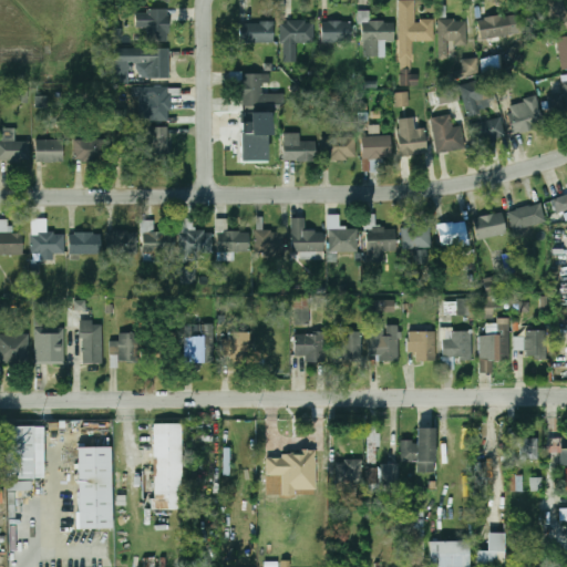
[(400,85),(418,85),(418,74),(412,74),(411,41),(434,41),(433,20),(414,20),(414,0),(402,0),(399,0),(400,85)]
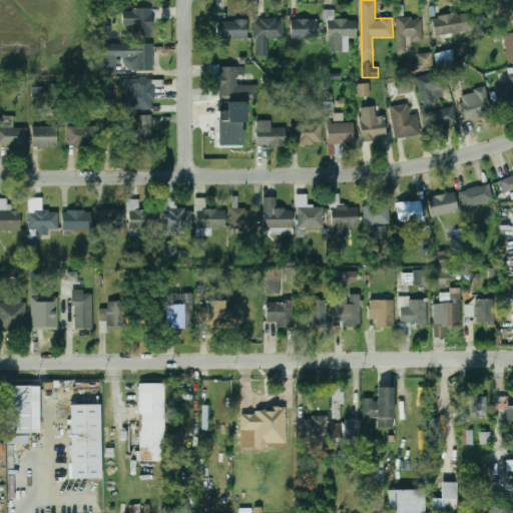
[(498,0),(493,1),(501,30),(512,26),(512,12),(509,0),(498,0)]
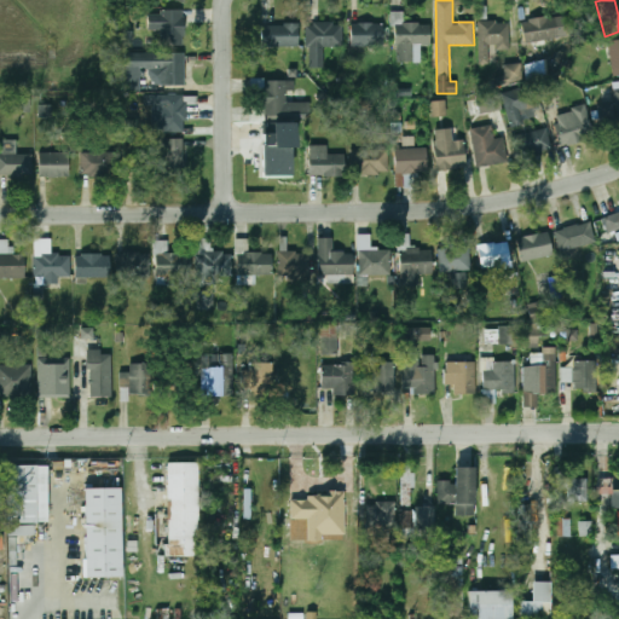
[(184,11),(149,11),(149,32),(161,32),(161,46),(184,46),(184,11)]
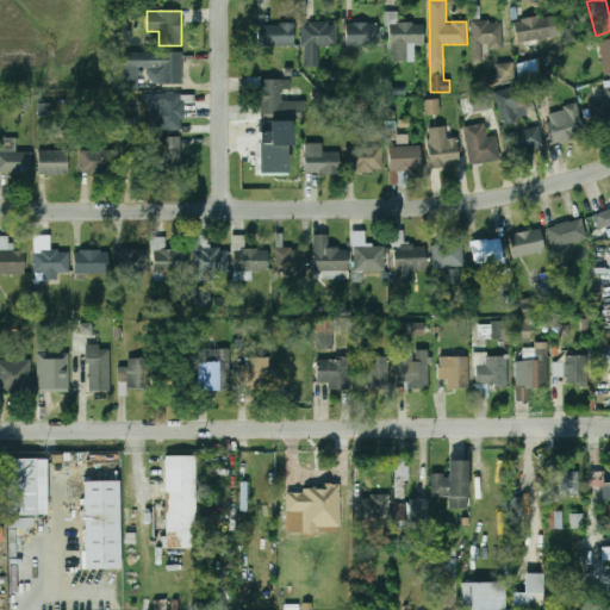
[(397,23),(398,12),(385,11),(385,25),(391,26),(390,61),(415,61),(415,44),(423,44),(424,24),(397,23)]
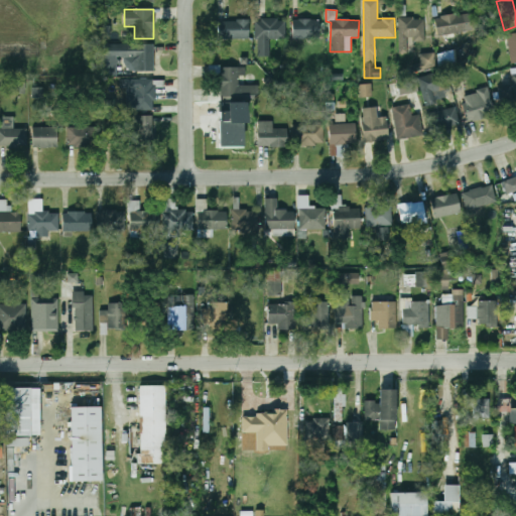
[(473,32),(472,14),(434,15),(435,34),(473,32)]
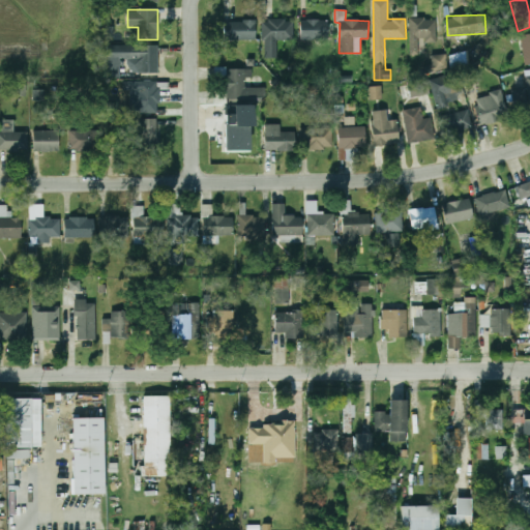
[(410,55),(427,55),(427,43),(436,43),(436,18),(409,19),(410,55)]
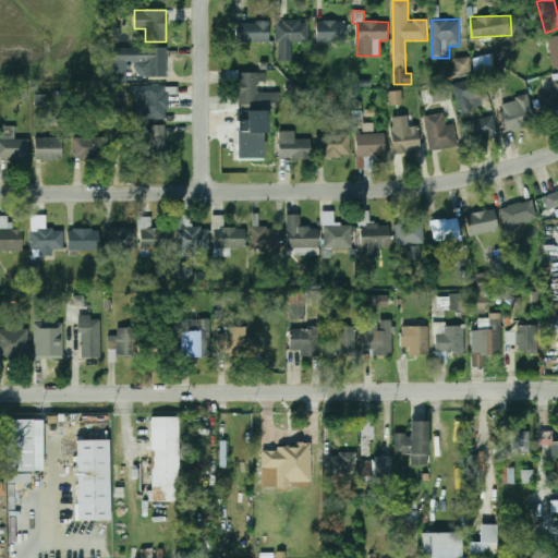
[(291,61),(291,43),(308,43),(308,21),(277,21),(277,61),(291,61)]
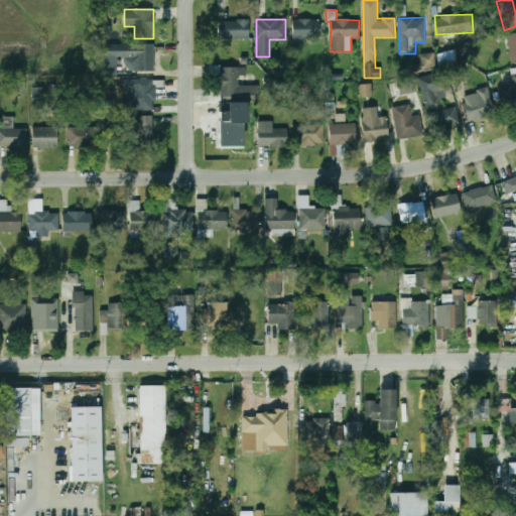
[(319,38),(319,19),(292,19),(292,38),(319,38)]
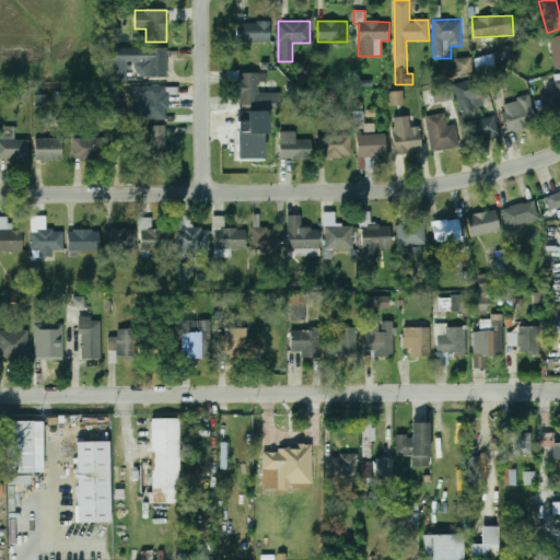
[(236,22),(236,43),(269,42),(269,22),(236,22)]
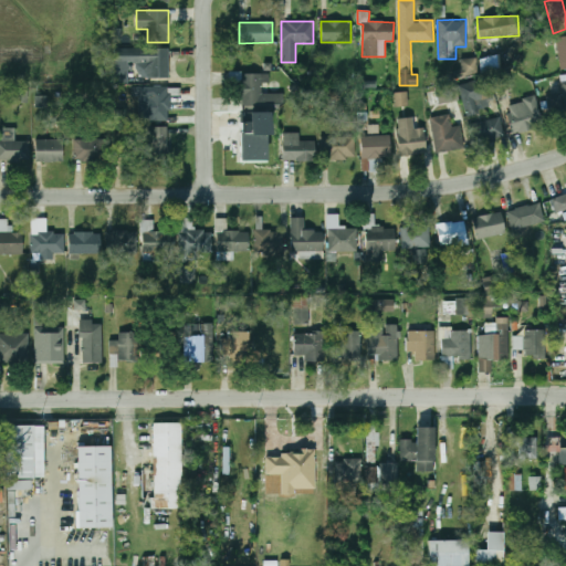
[(561,70),(565,69),(565,35),(556,38),(561,70)]
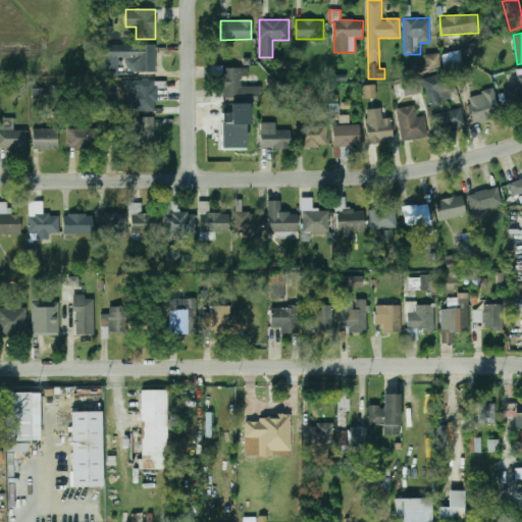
[(156,45),(116,45),(116,58),(121,58),(121,71),(156,71),(156,45)]
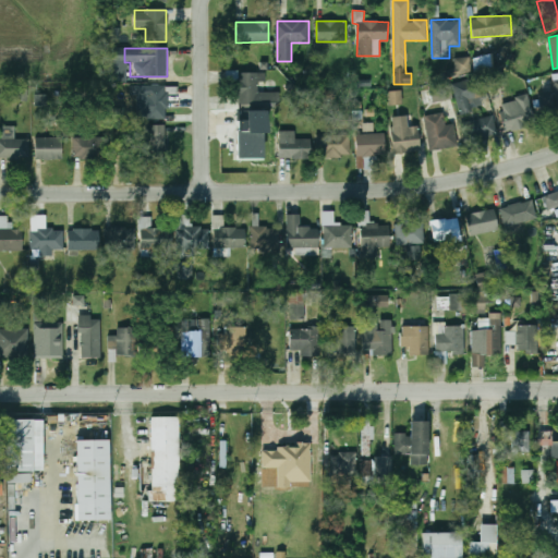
[(455,69),(447,69),(447,76),(471,75),(470,58),(455,59),(455,69)]
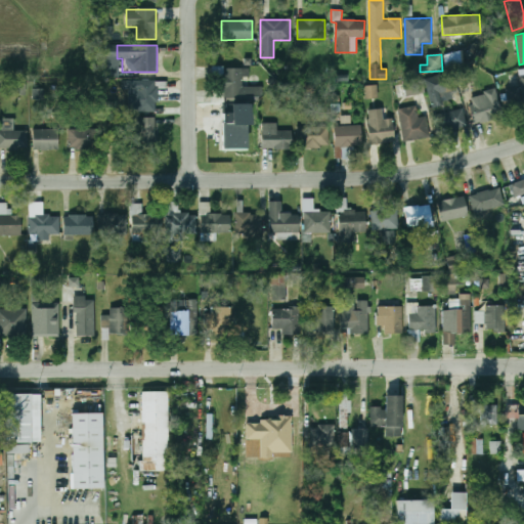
[(452,60),(450,54),(443,56),(447,68),(459,63),(456,58),(452,60)]
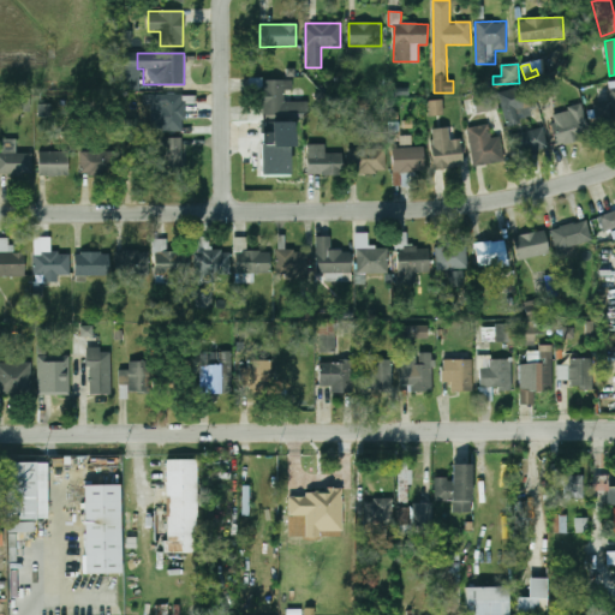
[(535,82),(538,97),(556,94),(553,78),(535,82)]
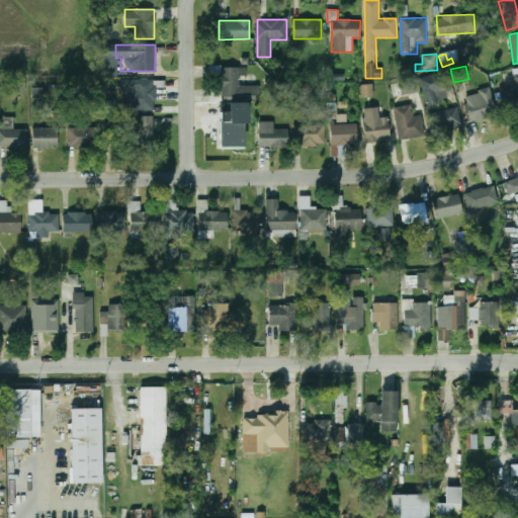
[(220,90),(210,90),(209,100),(260,100),(260,85),(241,85),(241,68),(210,67),(210,78),(220,78),(220,90)]
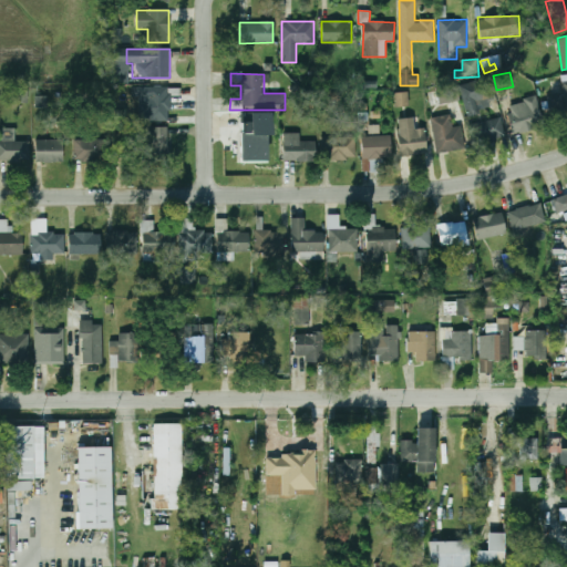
[(495,98),(491,78),(460,84),(467,117),(481,114),(480,110),(491,107),(488,99),(495,98)]
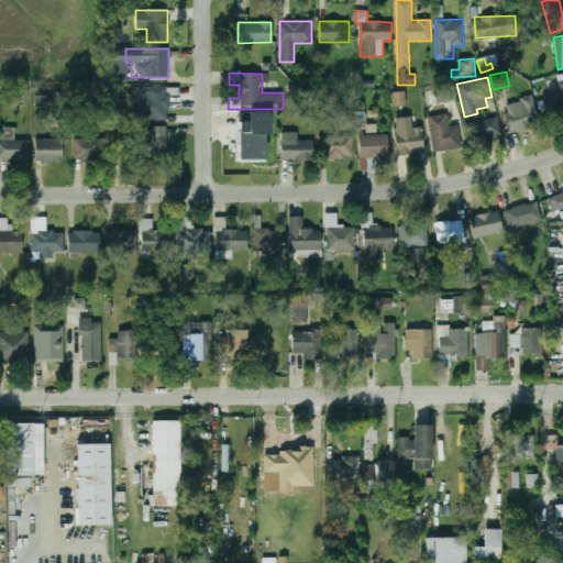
[(432,88),(435,103),(456,100),(453,85),(432,88)]
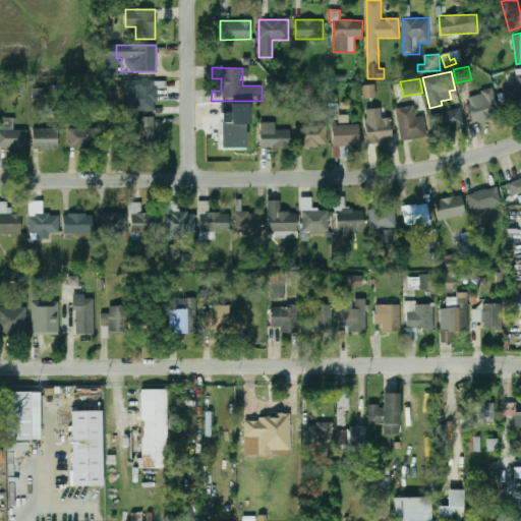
[(137,111),(156,111),(156,81),(137,81),(137,111)]
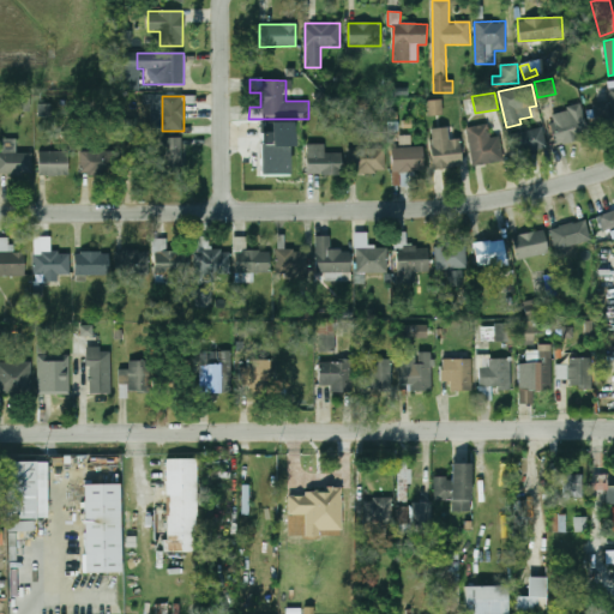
[(427,101),(427,115),(443,115),(443,101),(427,101)]
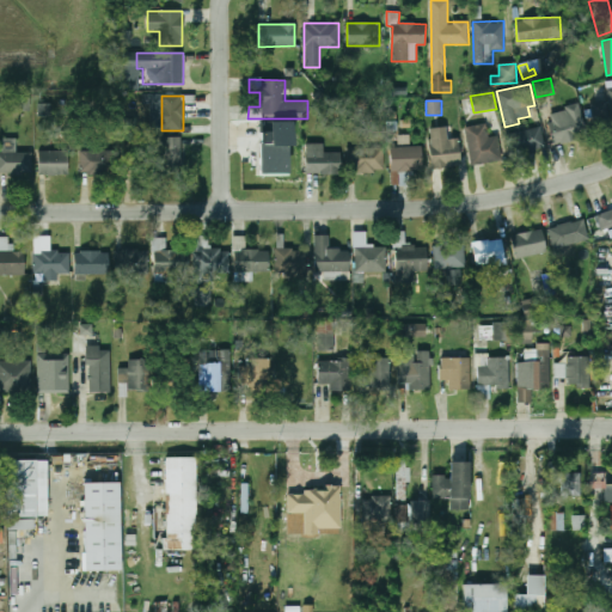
[(546,114),(556,146),(588,136),(579,104),(546,114)]
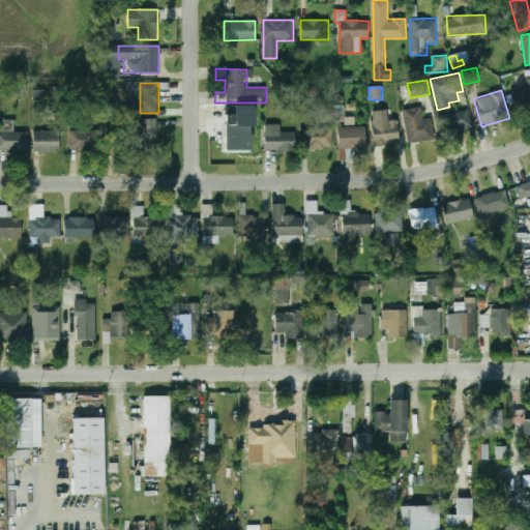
[(514,106),(528,102),(527,93),(512,96),(514,106)]
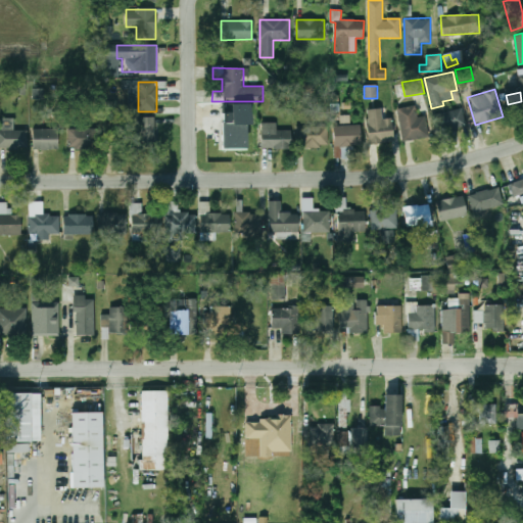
[(222,104),(223,121),(222,121),(223,148),(245,148),(244,104),(222,104)]
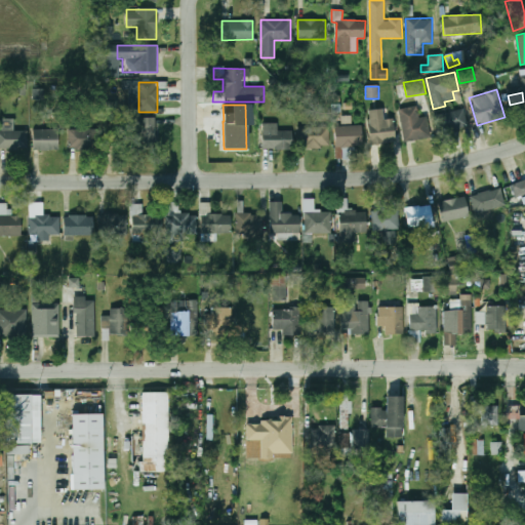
[(430,137),(427,117),(419,118),(417,106),(399,109),(404,142),(430,137)]
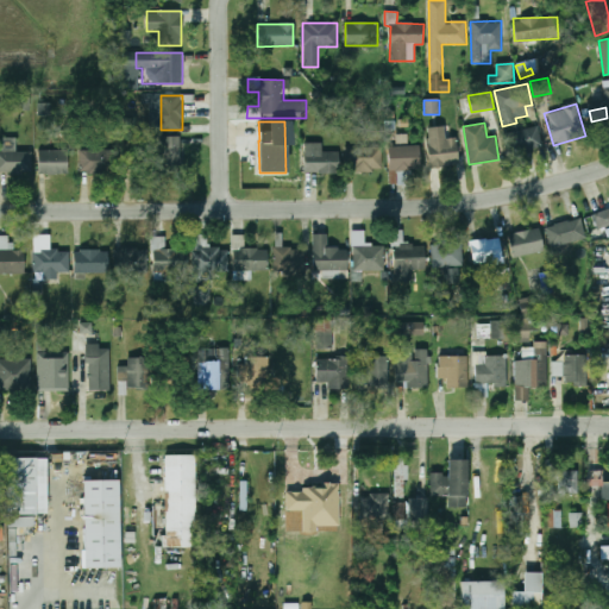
[(427,127),(428,168),(458,167),(457,138),(445,138),(445,127),(427,127)]
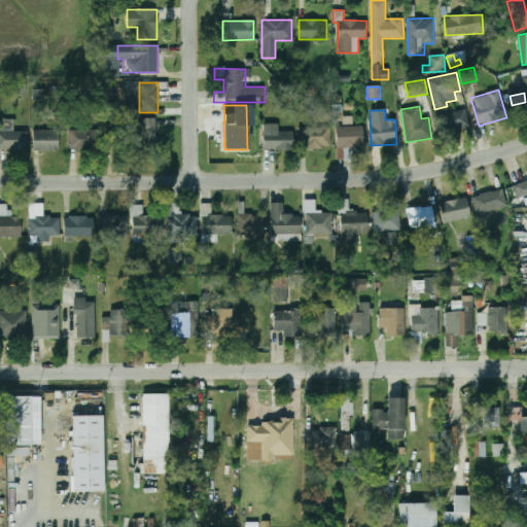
[(440,136),(463,133),(462,128),(469,127),(467,110),(437,114),(440,136)]
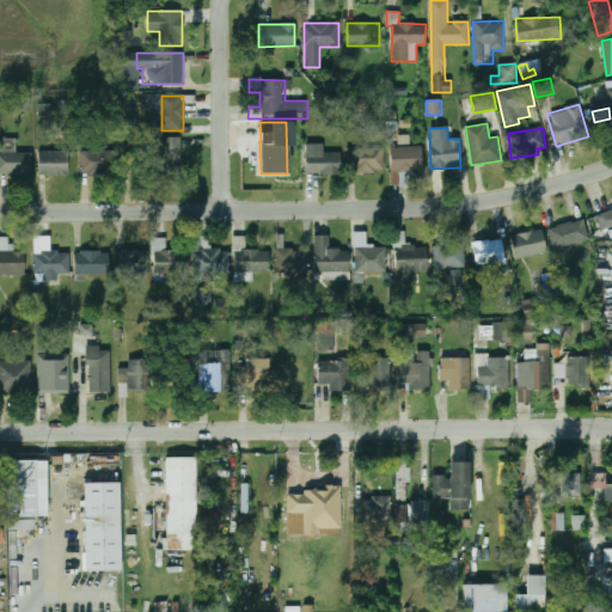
[(161,175),(182,175),(182,138),(161,138),(161,175)]
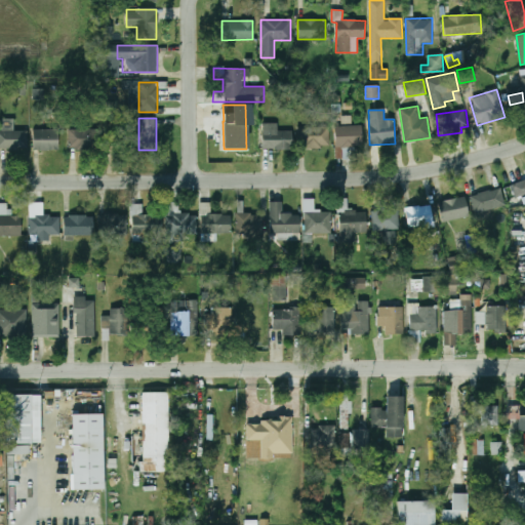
[(277,123),(263,123),(263,150),(291,149),(291,130),(277,131),(277,123)]
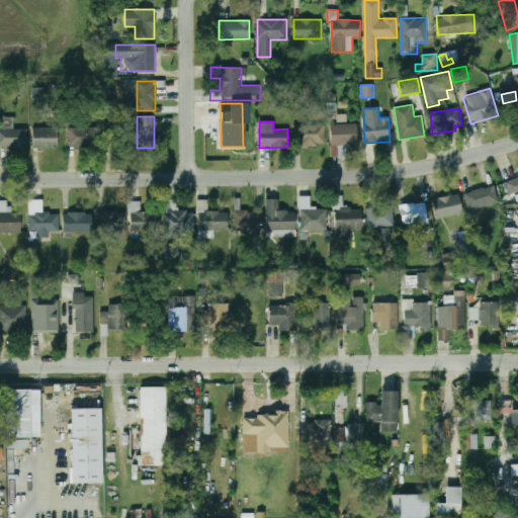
[(356,123),(330,124),(331,146),(357,145),(356,123)]
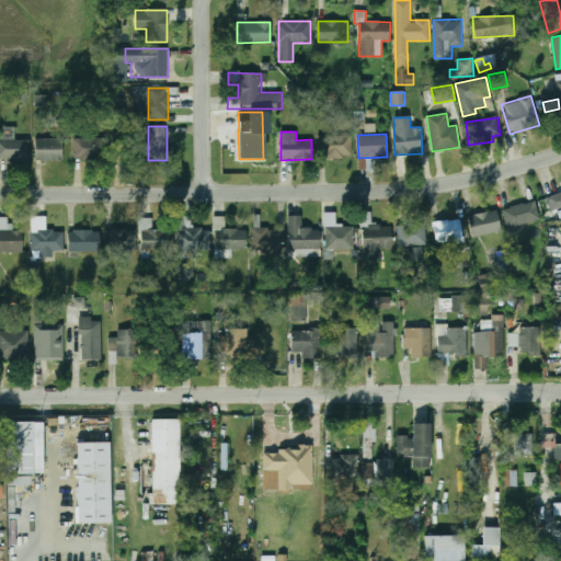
[(352,157),(352,136),(318,137),(319,158),(352,157)]
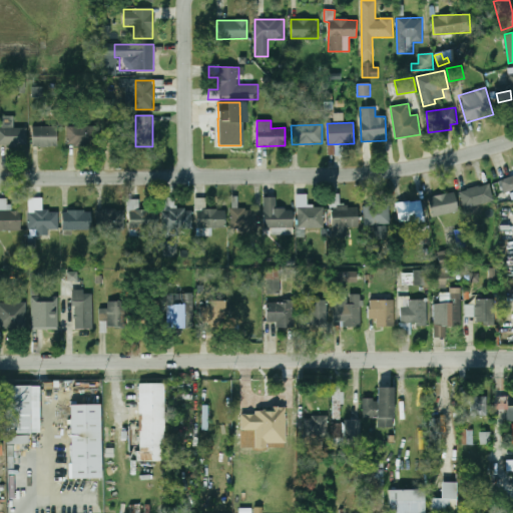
[(98,126),(67,126),(67,146),(98,146),(98,126)]
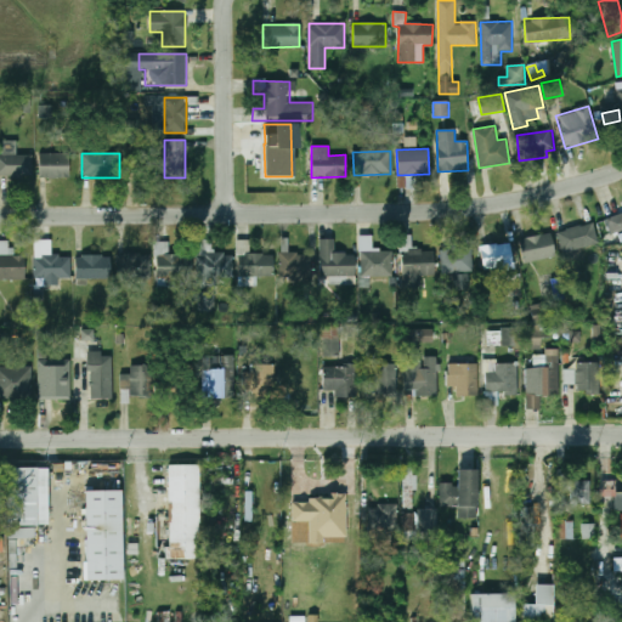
[(33,154),(0,154),(0,177),(33,177),(33,154)]
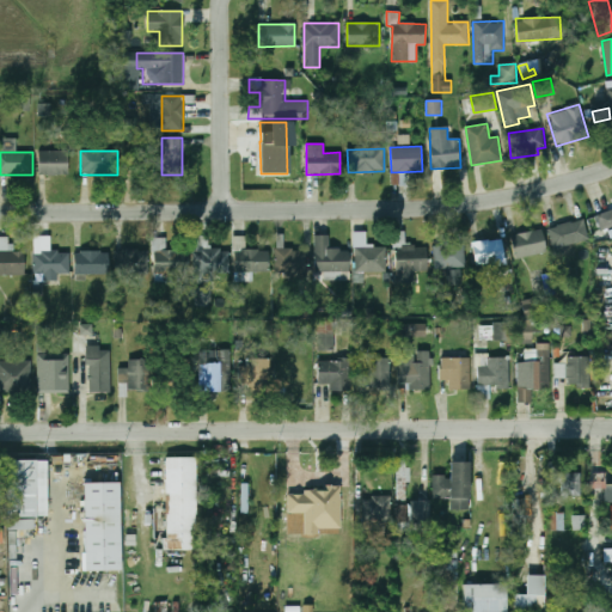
[(68,152),(38,152),(38,175),(68,175),(68,152)]
